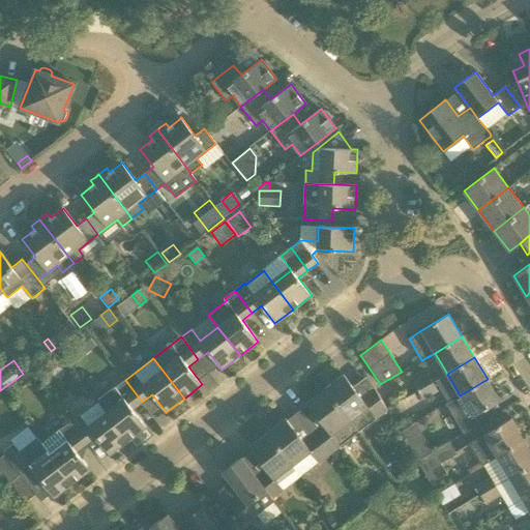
[(418,391),(434,382),(428,373),(413,381),(418,391)]
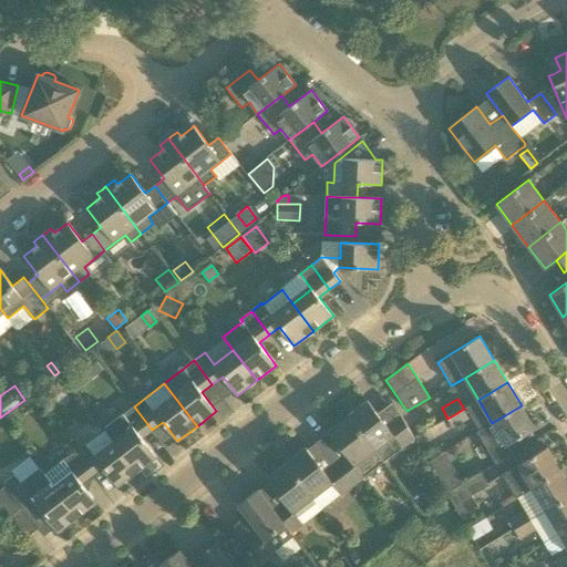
[(368,401),(348,415),(374,451),(392,437),(393,436),(402,447),(403,447),(414,439),(400,414),(385,425),(382,420),(368,401)]
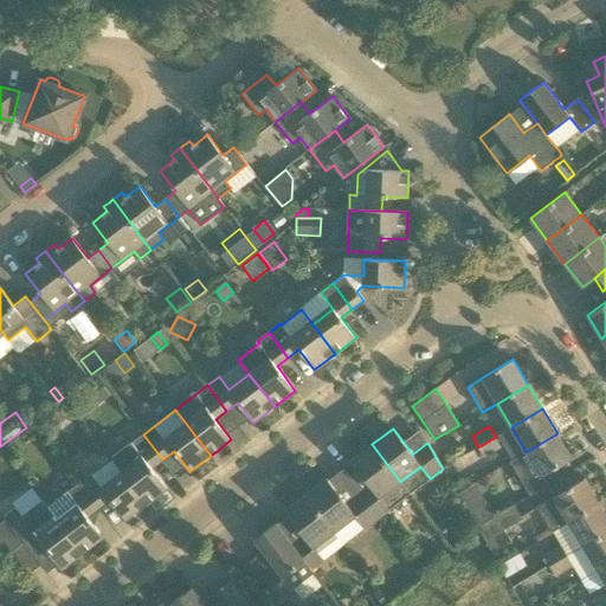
[(558,433),(526,452),(510,462),(530,496),(548,485),(542,476),(572,458),(558,433)]
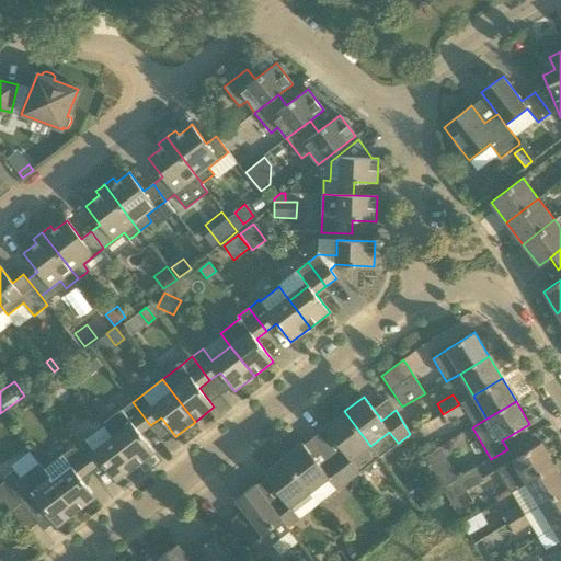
[(150,425),(133,402),(103,424),(104,426),(136,467),(155,451),(140,433),(150,425)]
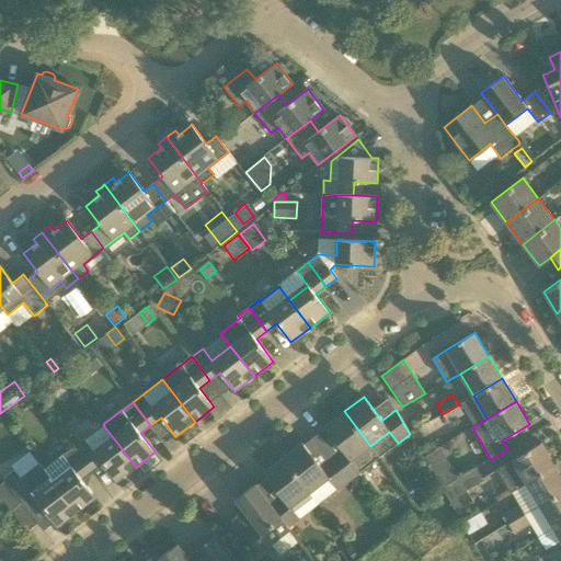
[(465,414),(459,404),(443,414),(448,424),(465,414)]
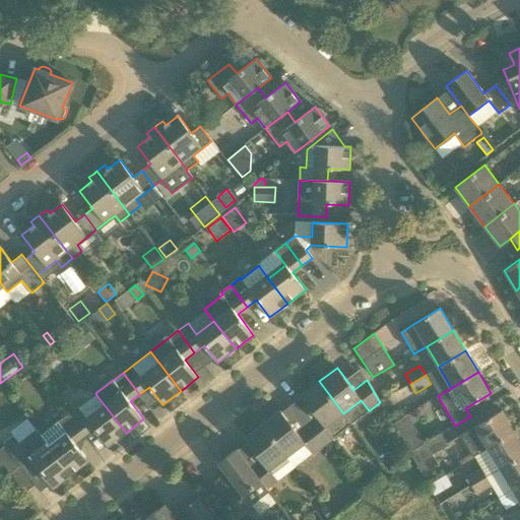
[(318,417),(308,425),(323,445),(334,437),(326,427),(343,413),(319,381),(301,395),(318,417)]
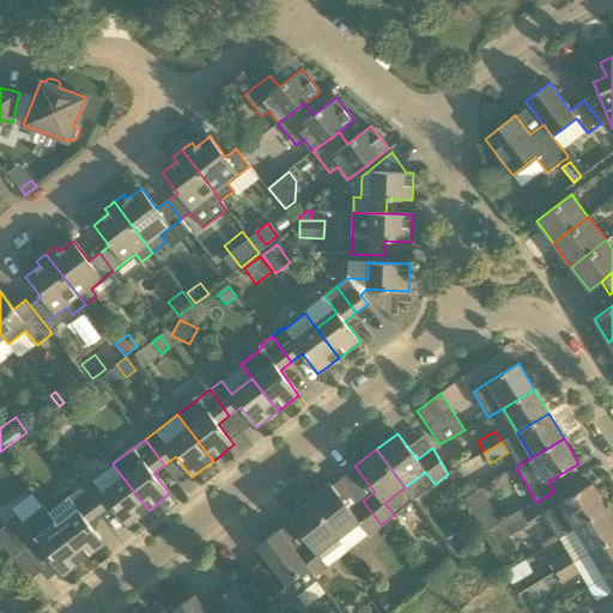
[(92,479),(80,489),(99,514),(111,505),(127,526),(149,510),(114,466),(93,481),(92,479)]
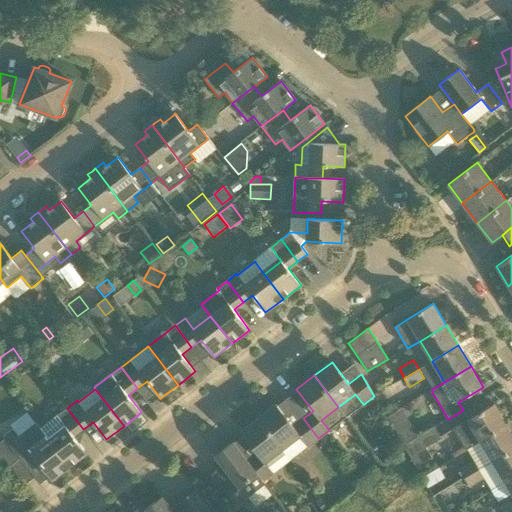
[(307,446),(318,438),(303,418),(293,426),(276,404),(258,418),(282,449),(300,436),(307,446)]
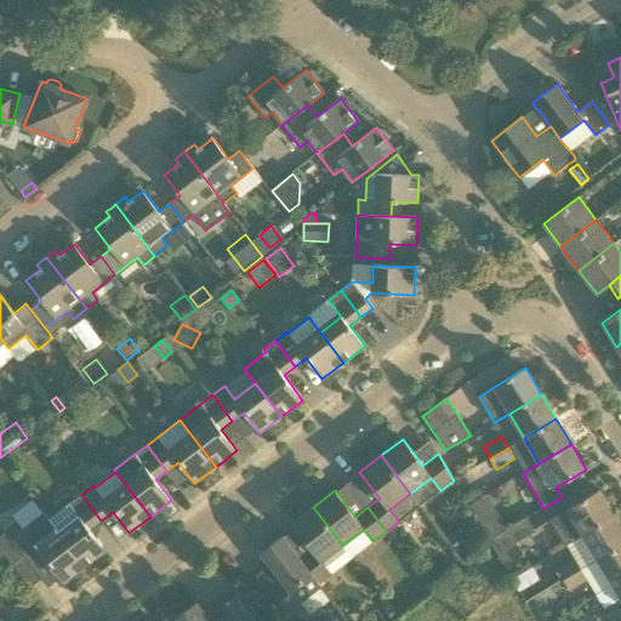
[(615,517),(598,490),(550,519),(563,541),(564,541),(567,545),(615,517)]
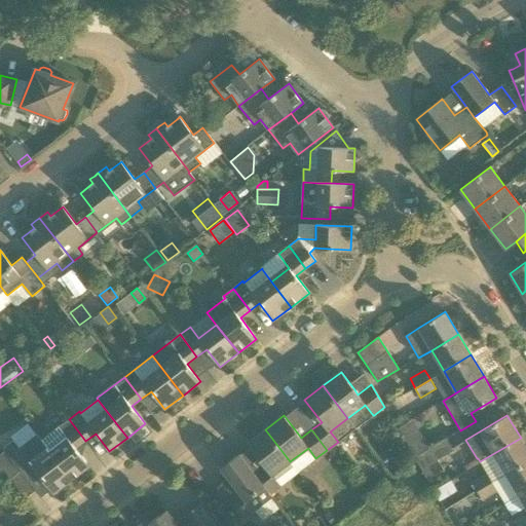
[(59,426),(41,441),(50,452),(72,480),(89,466),(76,449),(85,441),(69,419),(59,426)]
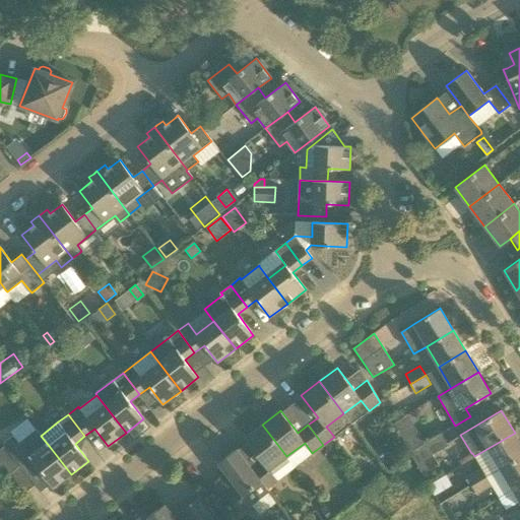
[(261,460),(251,468),(267,489),(277,480),(269,469),(286,456),(262,425),(245,438),(261,460)]
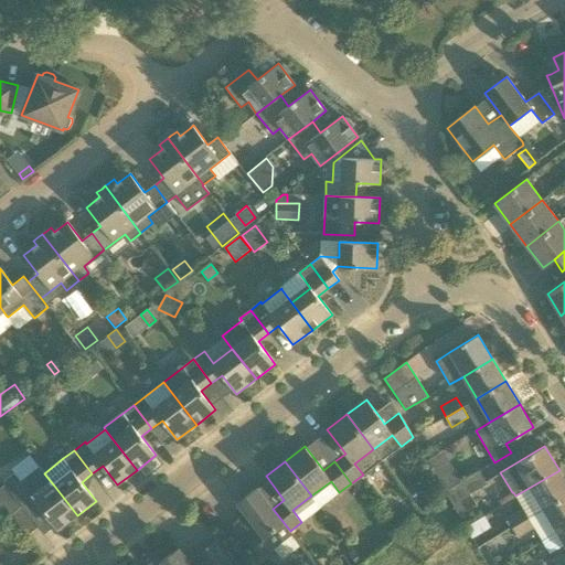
[(32,520),(39,515),(43,511),(57,531),(77,515),(54,486),(44,473),(40,468),(21,482),(16,475),(4,482),(6,486),(32,520)]
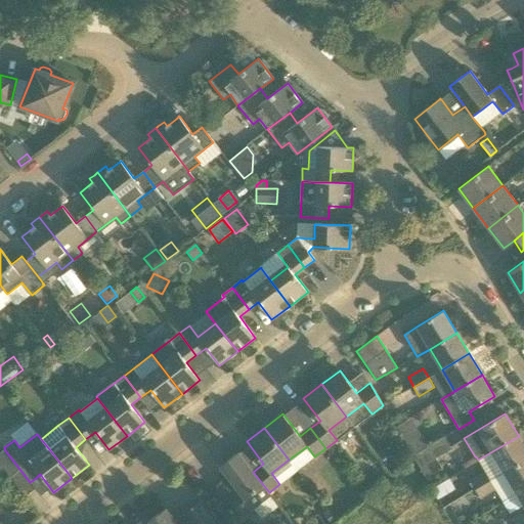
[(420,434),(407,441),(415,453),(427,446),(420,434)]
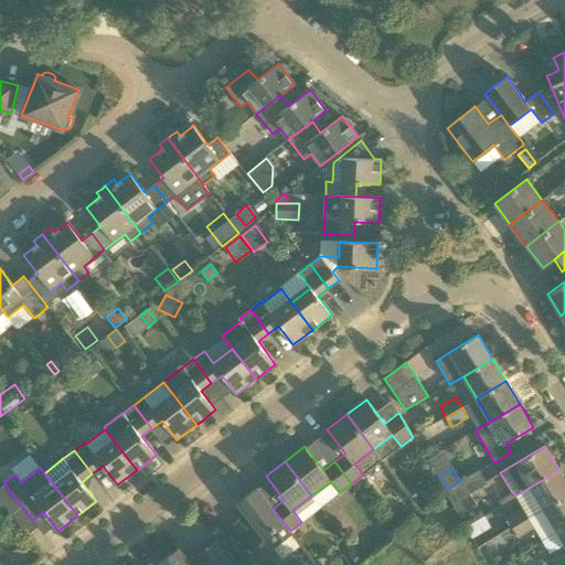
[(543,509),(564,496),(564,479),(560,470),(515,496),(522,508),(505,518),(512,528),(529,518),(543,509)]
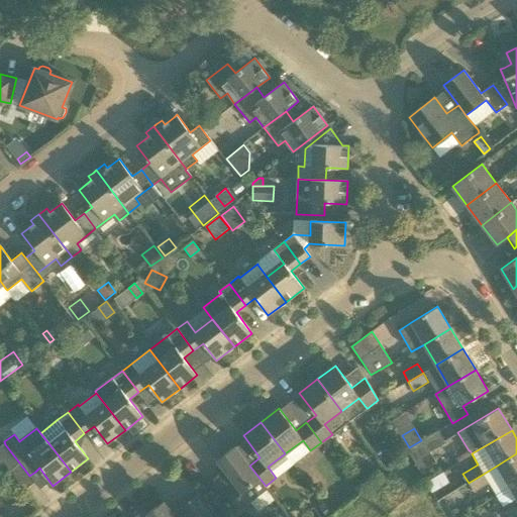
[(408,449),(420,472),(436,462),(429,451),(445,442),(439,431),(408,449)]
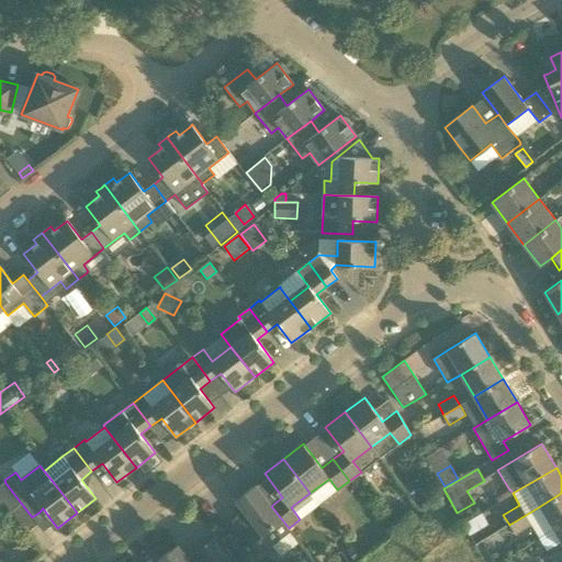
[(32,517),(6,483),(0,486),(0,506),(6,502),(12,510),(11,512),(27,532),(37,524),(32,517)]
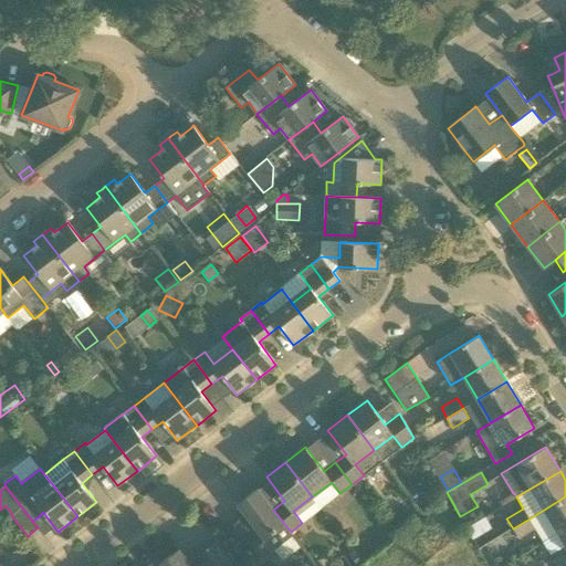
[(245,498),(238,504),(257,528),(244,537),(261,559),(273,549),(293,535),(291,532),(273,510),(259,491),(258,489),(245,498)]
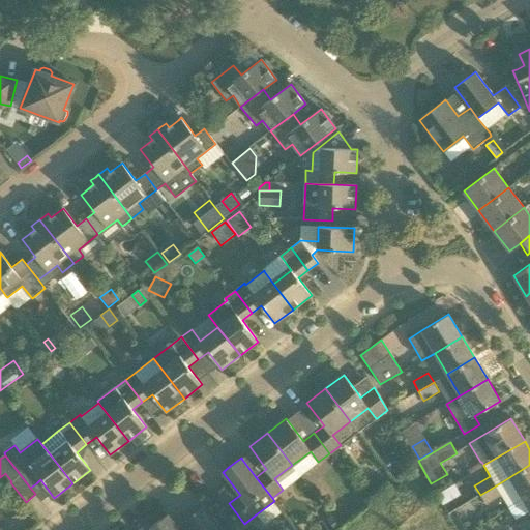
[(403,460),(393,466),(400,474),(408,468),(403,460)]
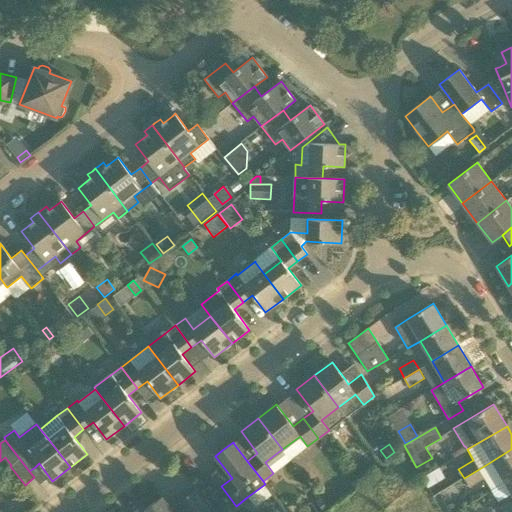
[(463,447),(451,454),(453,457),(465,450),(463,447)]
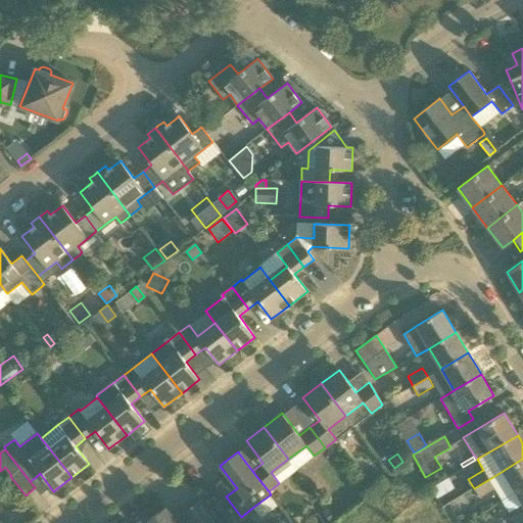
[(522,459),(503,471),(516,492),(522,487),(522,459)]
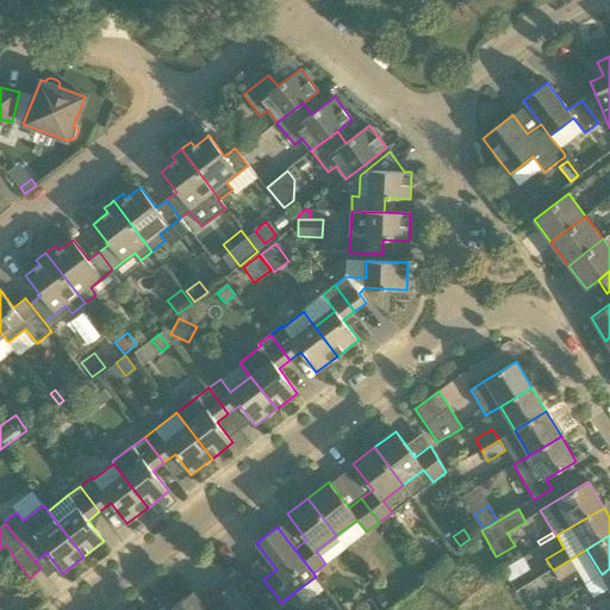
[(12,558),(4,564),(18,584),(26,578),(12,558)]
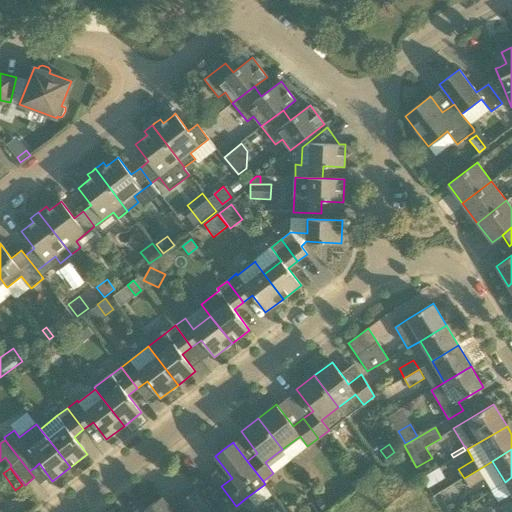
[(484,478),(479,469),(464,478),(469,487),(484,478)]
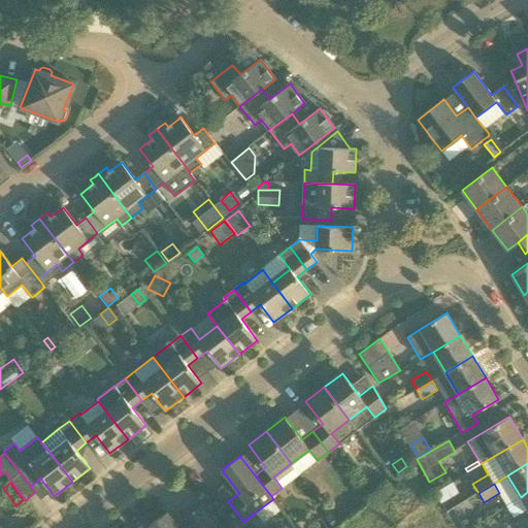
[(527,521),(527,492),(521,497),(527,509),(514,519),(519,527),(527,521)]
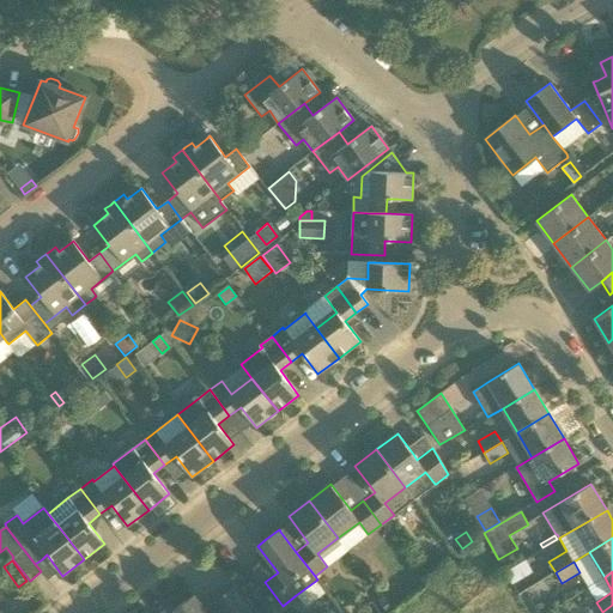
[(252,612),(232,588),(205,608),(194,595),(173,612),(252,612)]
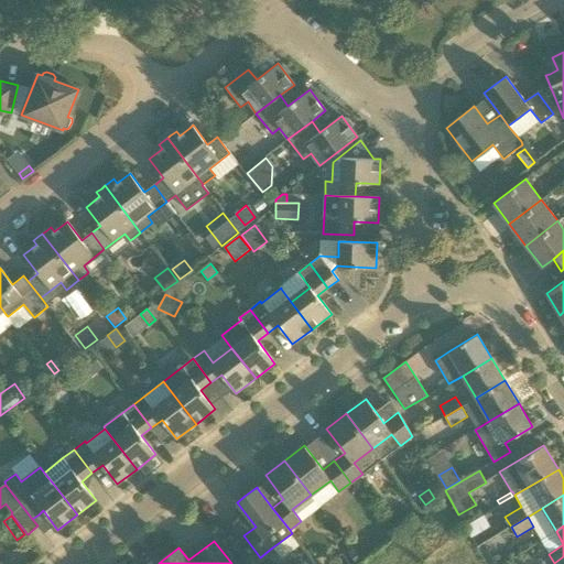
[(237,541),(227,549),(238,563),(248,563),(252,561),(237,541)]
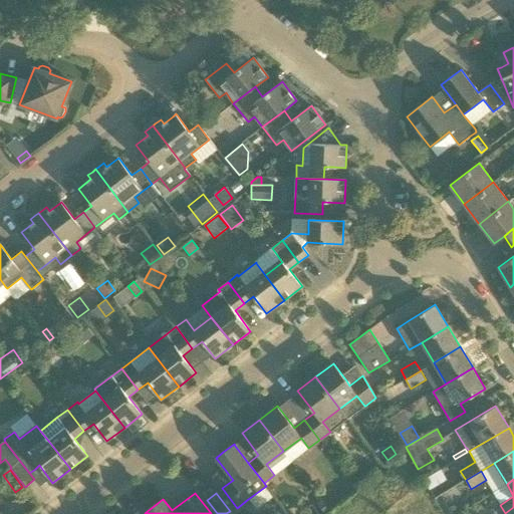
[(320,499),(315,503),(323,512),(328,509),(320,499)]
